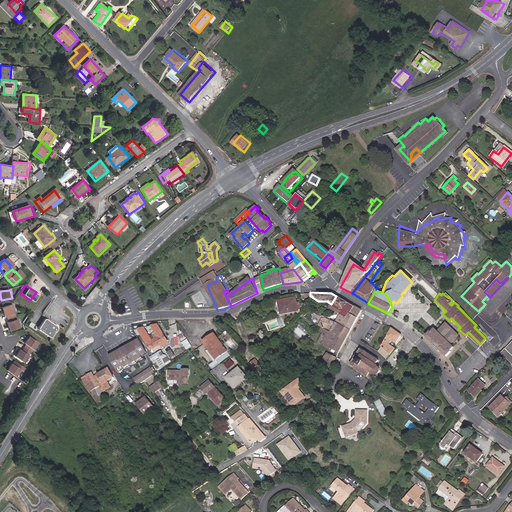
[(341,314),(342,315),(348,304),(336,296),(331,304),(329,307),(341,314)]
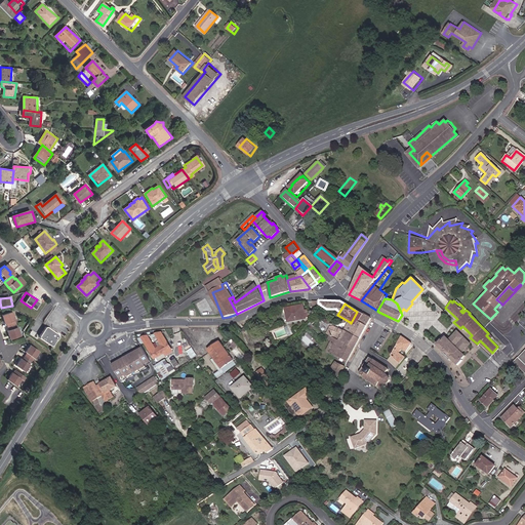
[(306,305),(287,308),(290,323),(309,320),(306,305)]
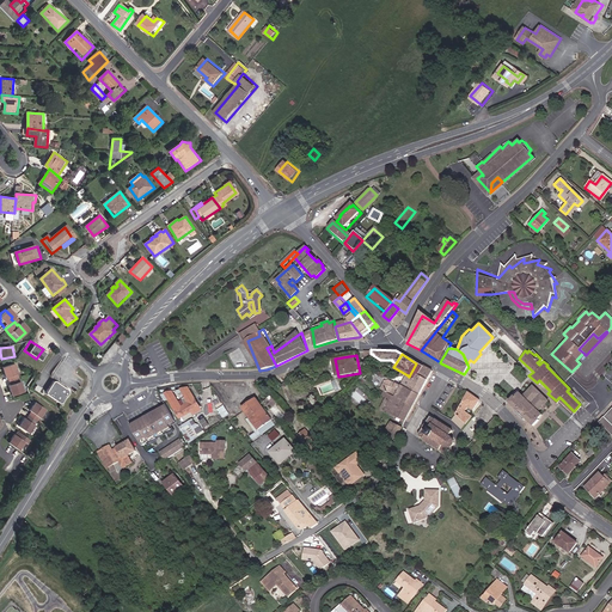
[(417,377),(420,378),(424,369),(416,363),(409,377),(408,375),(407,378),(415,383),(417,377)]
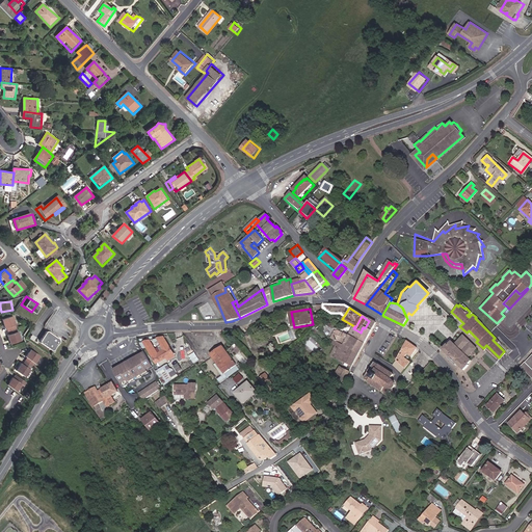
[(17,325),(15,317),(4,320),(6,328),(8,328),(10,335),(19,331),(17,325)]
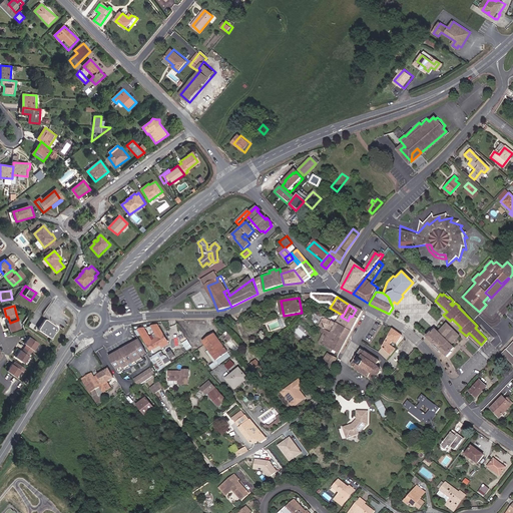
[(352,317),(358,321),(362,314),(356,310),(352,317)]
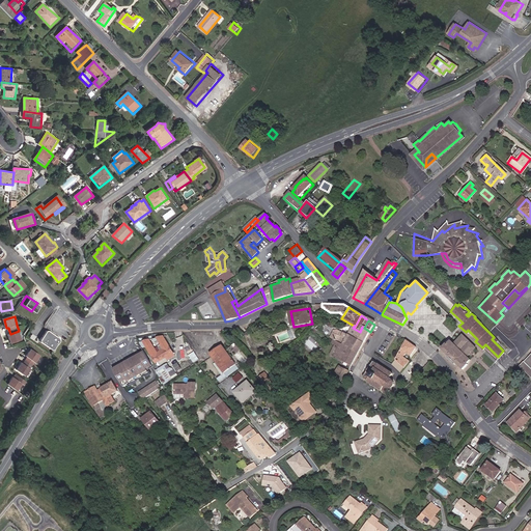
[(350,336),(362,343),(370,332),(364,328),(362,327),(360,332),(353,328),(350,332),(343,329),(341,332),(350,336)]
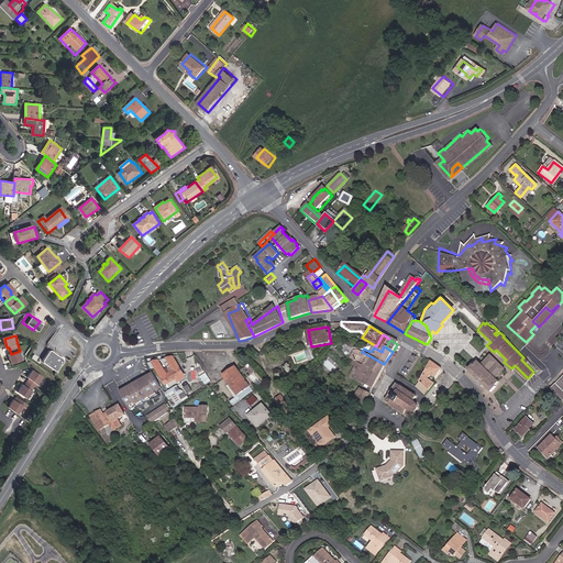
[(377,375),(384,364),(371,356),(362,352),(356,350),(355,349),(353,351),(352,351),(348,359),(352,361),(351,363),(357,367),(354,373),(351,377),(355,381),(360,374),(364,376),(368,368),(377,375)]
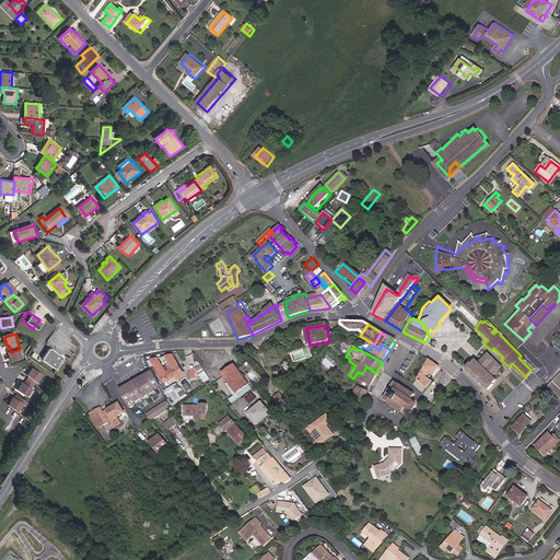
[(54,350),(50,349),(45,359),(45,361),(57,369),(58,369),(65,359),(54,350)]
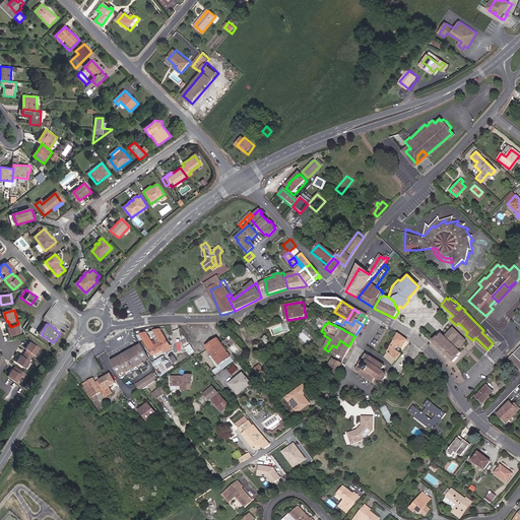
[(19,325),(9,328),(11,336),(21,333),(19,325)]
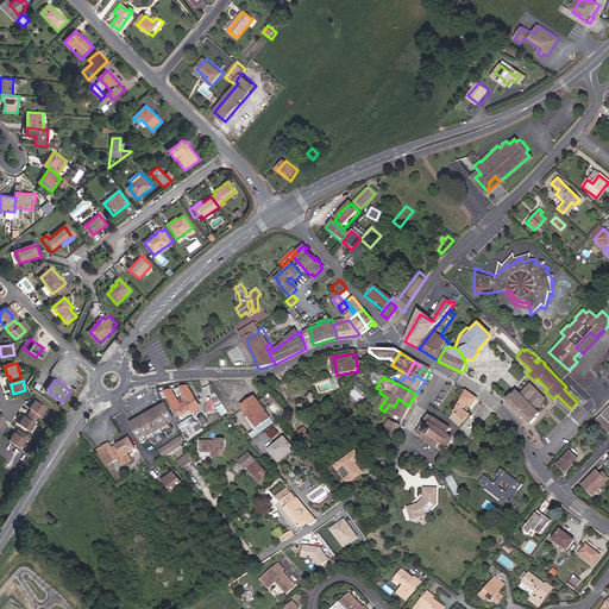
[(538,405),(540,402),(544,397),(528,383),(518,394),(515,390),(510,395),(510,394),(504,400),(512,407),(521,416),(529,424),(535,418),(534,416),(538,412),(534,408),(538,405)]
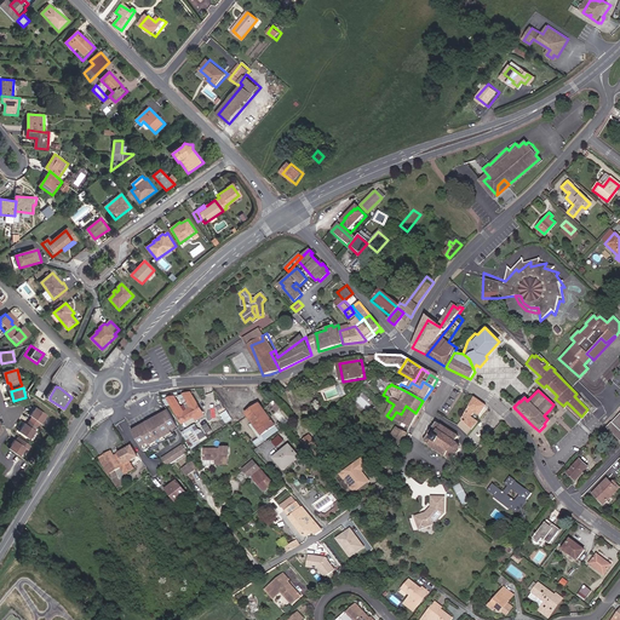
[(167,399),(182,424),(194,417),(196,420),(204,415),(190,392),(183,394),(191,407),(184,412),(174,396),(167,399)]
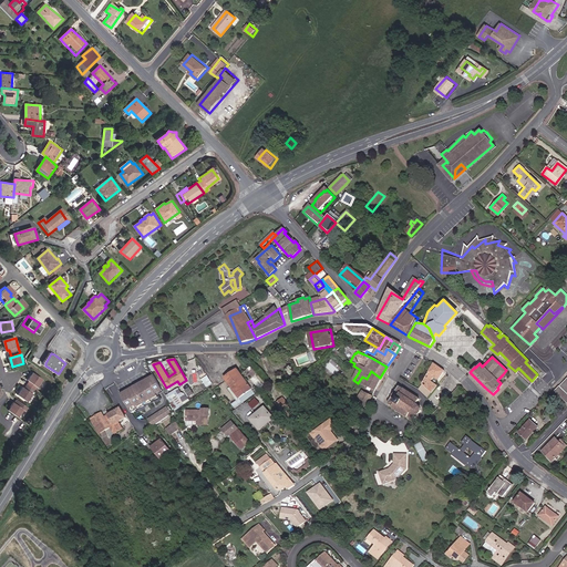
[(447,372),(436,363),(424,385),(434,394),(441,387),(433,381),(436,378),(441,381),(447,372)]
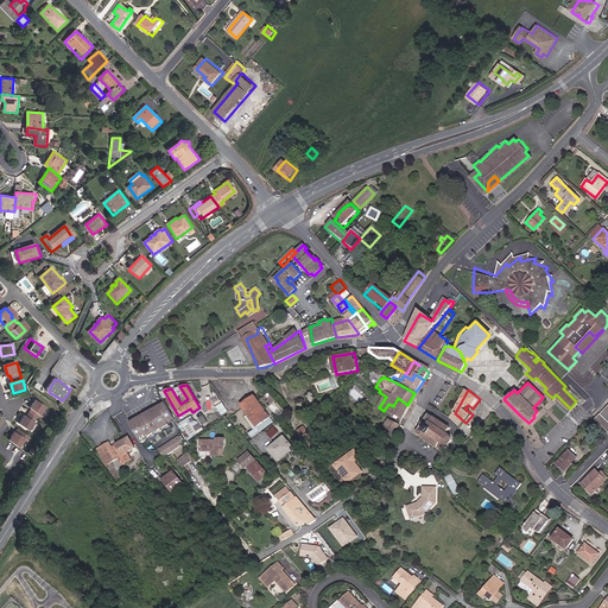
[(244,407),(259,428),(273,418),(257,396),(244,407)]
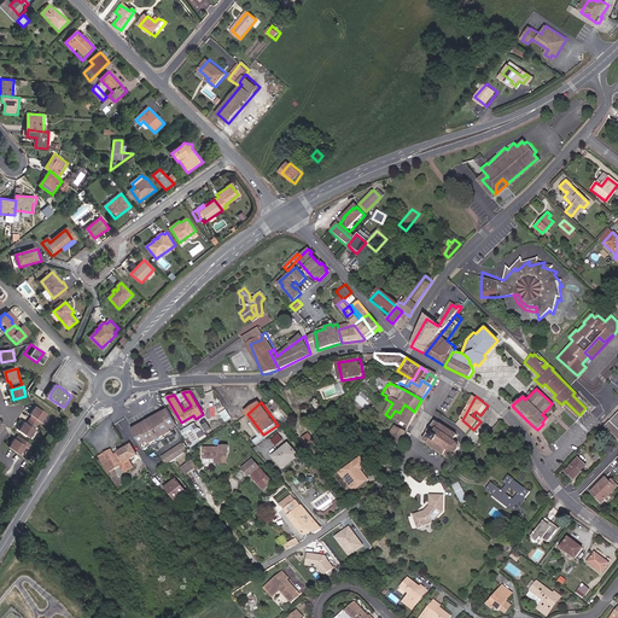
[(390,418),(406,426),(414,412),(404,404),(400,413),(395,410),(390,418)]
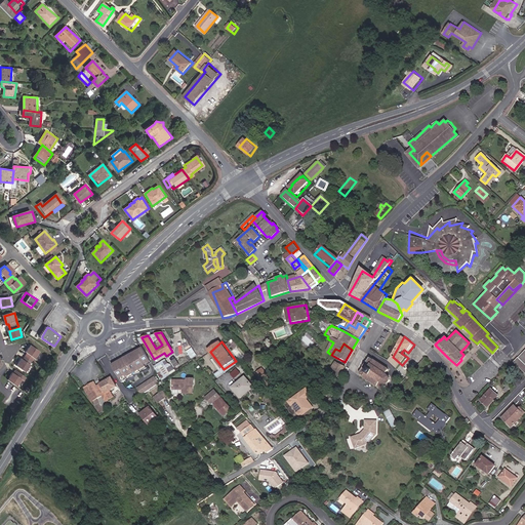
[(41,351),(32,345),(27,352),(28,353),(24,360),(31,364),(35,357),(36,358),(41,351)]
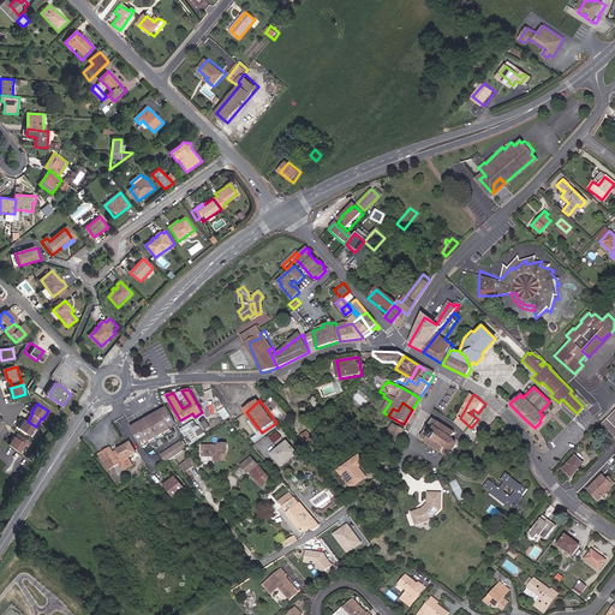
[(173,429),(171,423),(175,421),(167,406),(127,429),(142,448),(173,429)]
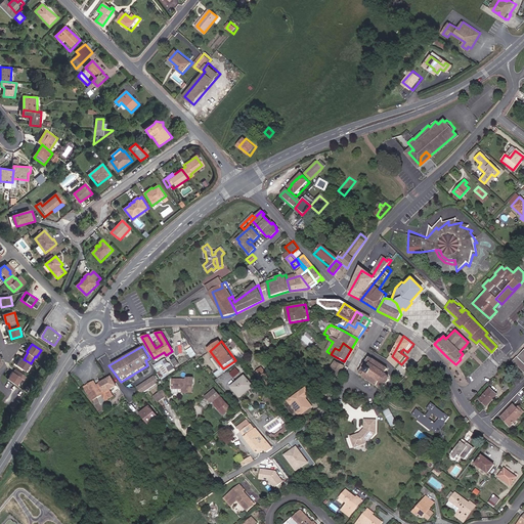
[(448,358),(440,350),(439,352),(447,359),(448,358)]
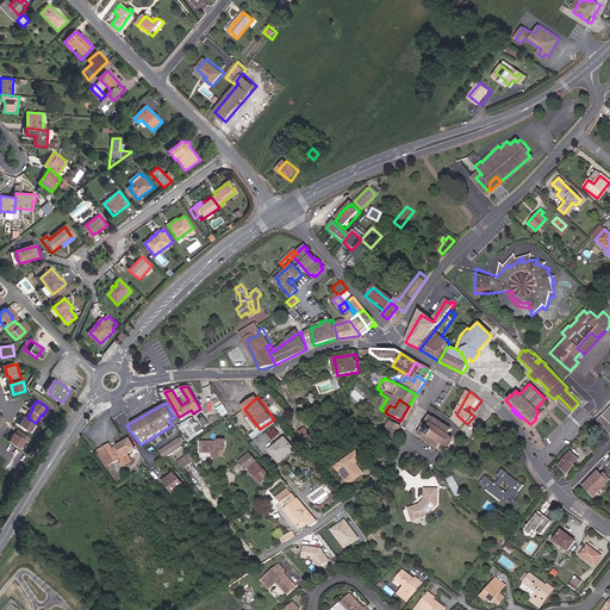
[(596,421),(609,434),(609,433),(609,414),(607,411),(602,416),(601,416),(596,421)]
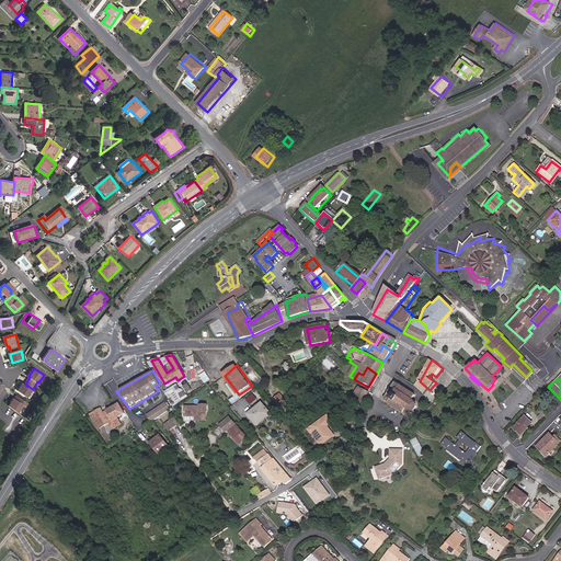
[(33,389),(25,385),(23,382),(19,390),(29,397),(33,389)]
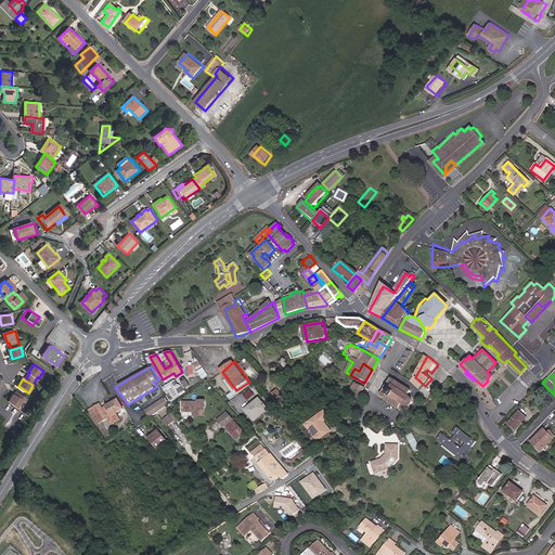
[(183,395),(186,391),(178,378),(175,381),(183,395)]
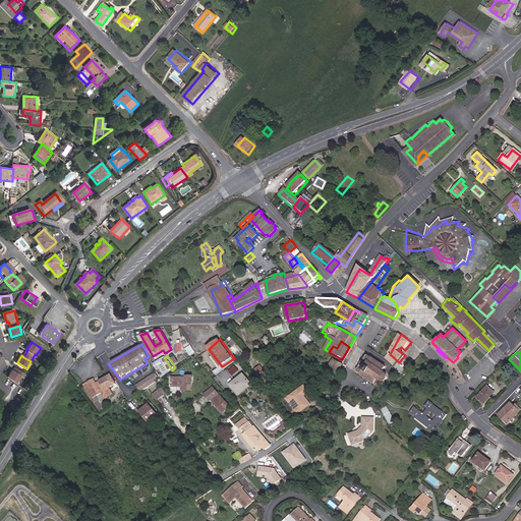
[(384,374),(388,369),(366,356),(356,372),(380,388),(383,383),(386,384),(388,383),(390,381),(390,379),(388,377),(384,374)]
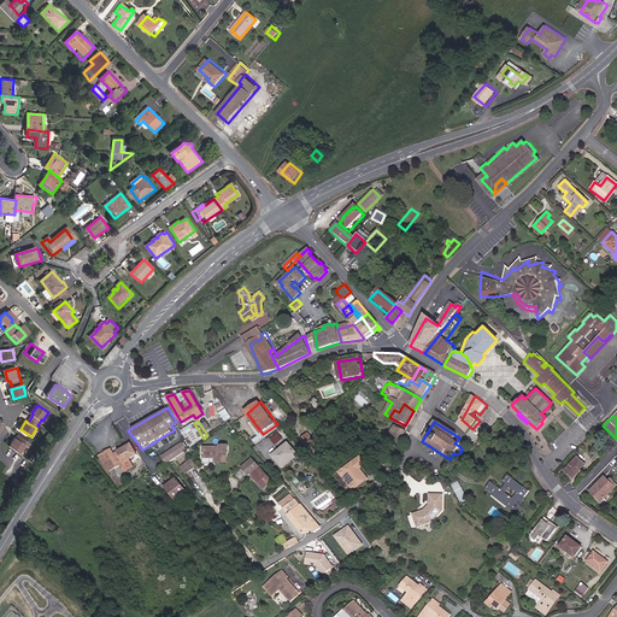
[(192,446),(204,439),(194,423),(182,432),(192,446)]
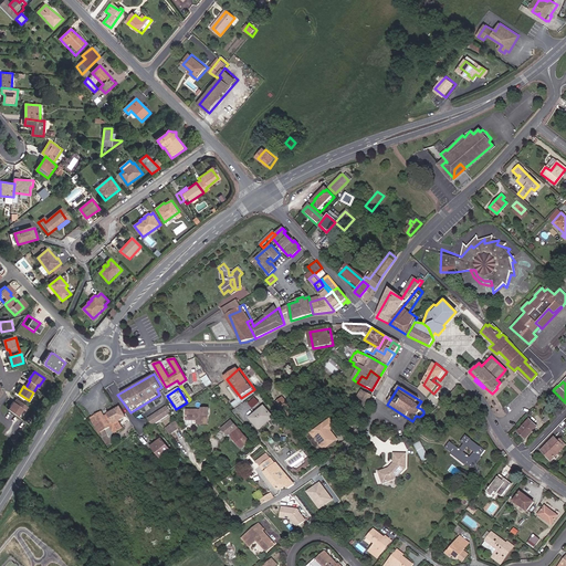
[(375,396),(364,390),(356,405),(367,410),(375,396)]
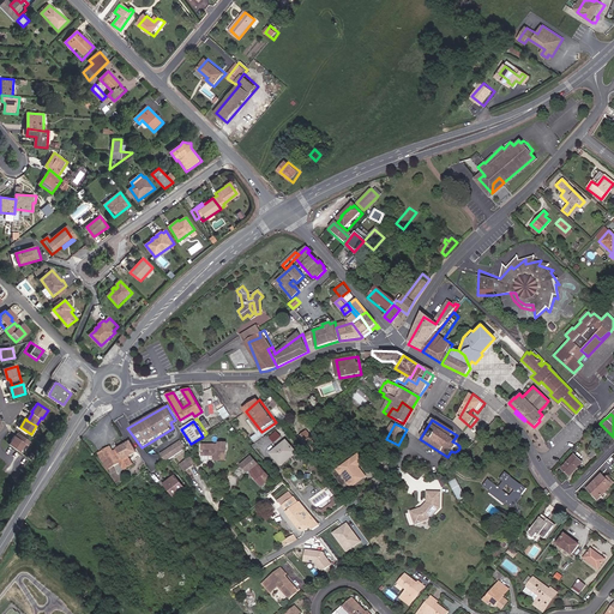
[(295,452),(277,431),(268,438),(276,447),(270,453),(278,463),(287,455),(289,457),(295,452)]
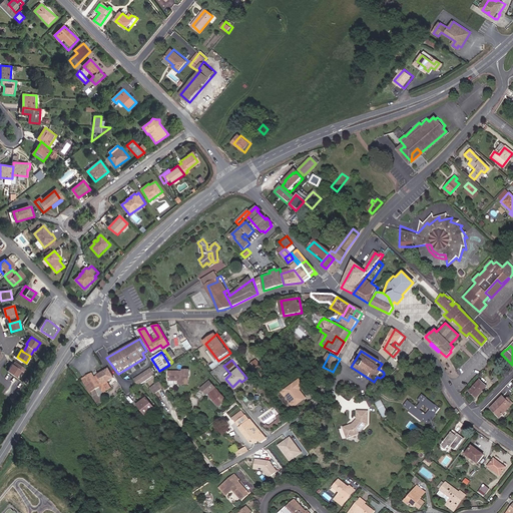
[(259,372),(262,369),(255,361),(248,366),(259,378),(262,375),(259,372)]
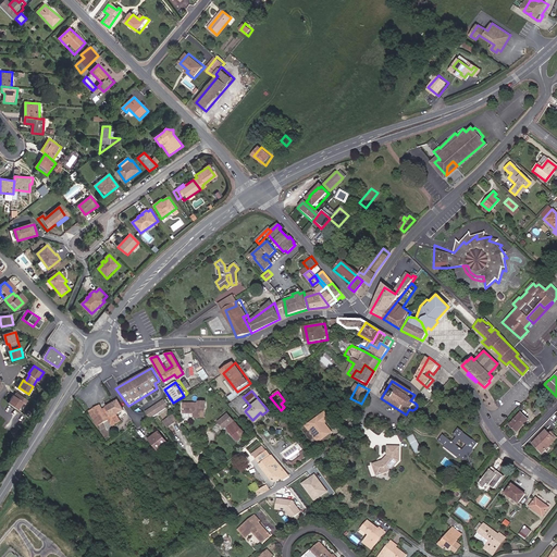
[(23,400),(14,395),(9,403),(19,410),(24,401),(28,406),(31,401),(25,397),(23,400)]
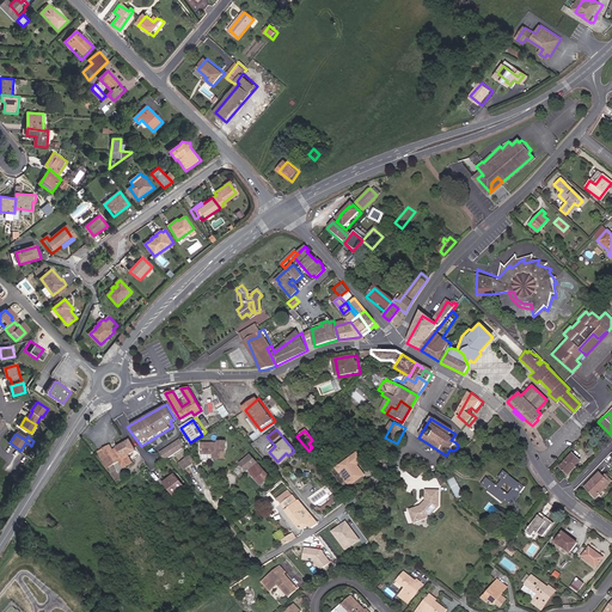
[(183,439),(164,453),(170,461),(189,447),(183,439)]
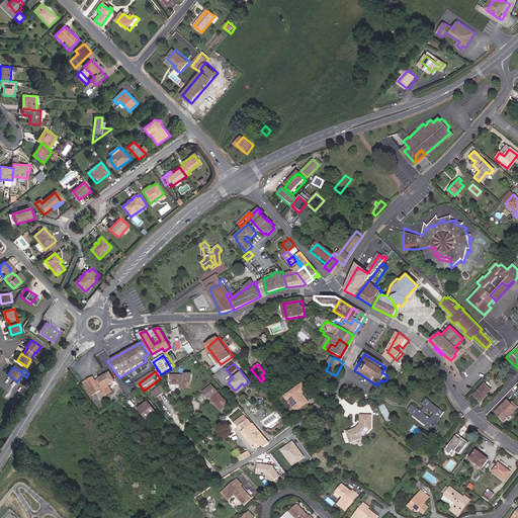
[(95,376),(84,382),(93,397),(104,392),(107,397),(116,393),(112,386),(118,382),(112,372),(98,381),(95,376)]
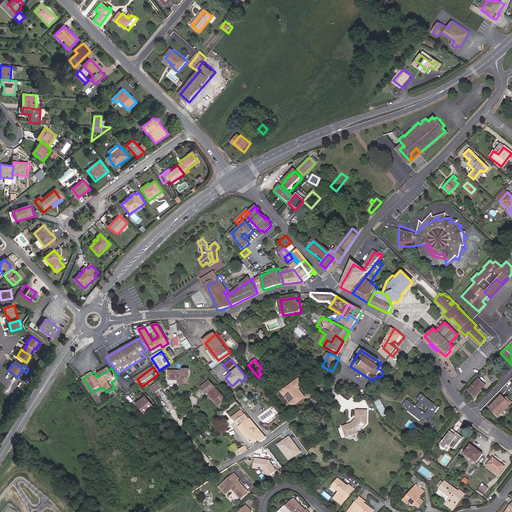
[(187,375),(182,375),(182,371),(168,370),(168,380),(174,380),(175,378),(177,381),(177,384),(187,384),(187,375)]
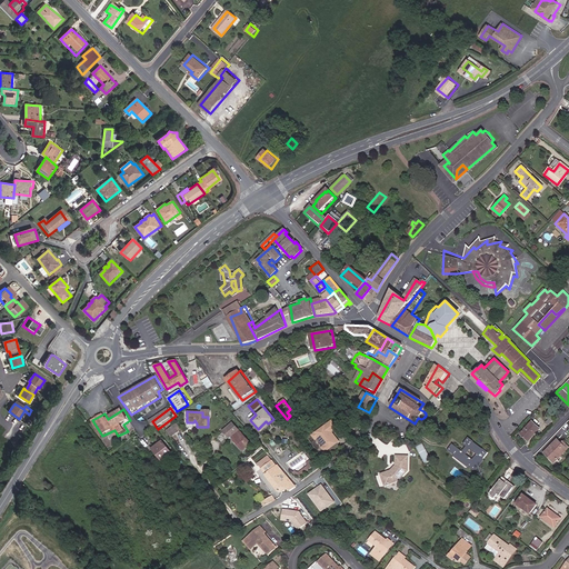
[(349,427),(357,422),(352,417),(346,421),(349,427)]
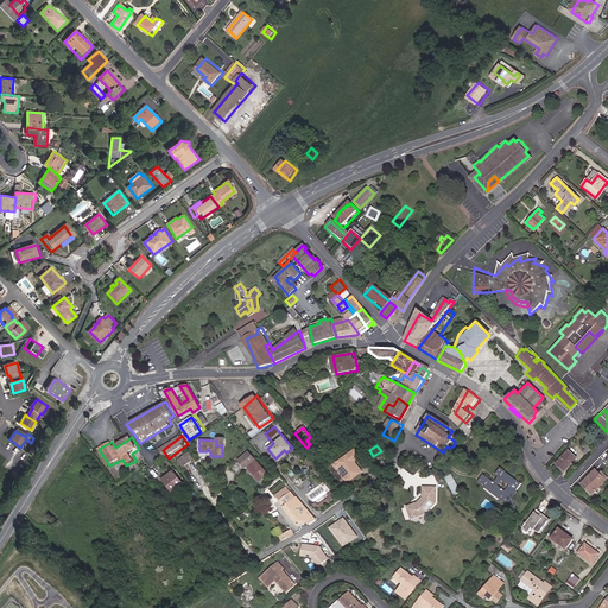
[(574,464),(575,464),(584,455),(578,449),(565,463),(570,468),(574,464)]
